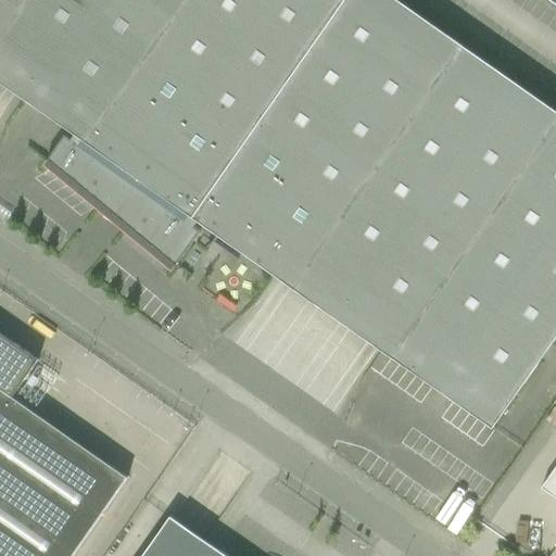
[(0,0),(0,83),(24,99),(75,135),(71,140),(65,136),(48,161),(49,162),(49,161),(104,207),(103,209),(104,209),(105,207),(125,224),(125,225),(126,225),(176,265),(175,266),(176,267),(201,231),(194,227),(198,223),(275,276),(381,351),(468,412),(493,429),(505,411),(555,338),(555,112),(468,51),(395,0),(0,0)]
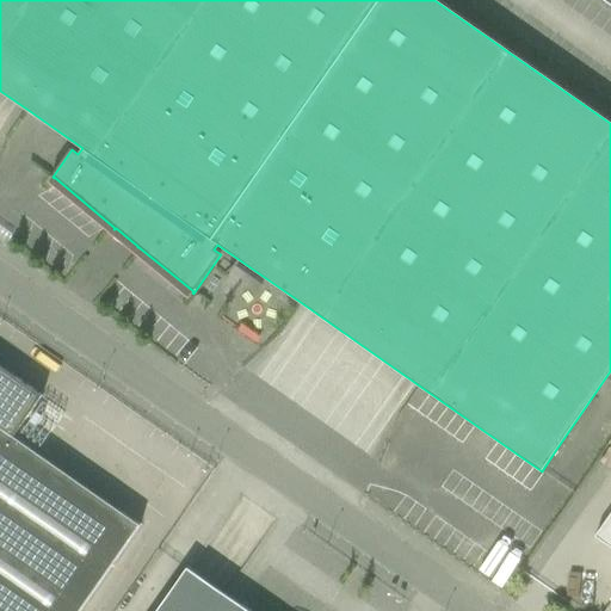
[(218,266),(224,271),(229,265),(229,264),(223,260),(218,266)]
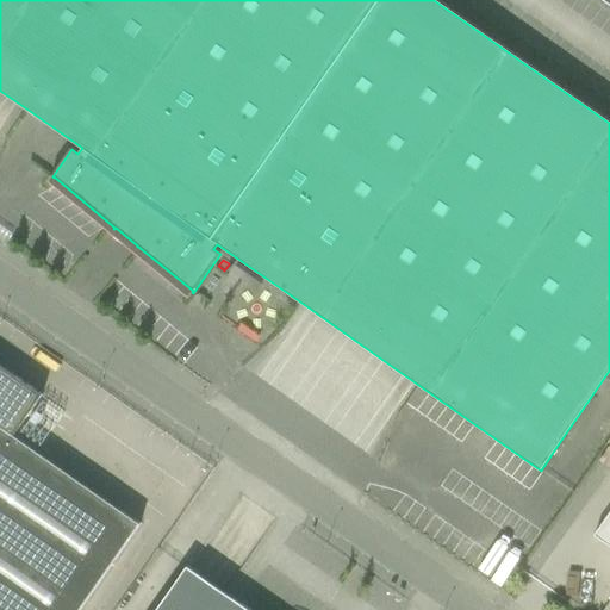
[(0,609),(80,609),(126,545),(139,524),(117,509),(76,480),(75,479),(35,452),(13,436),(42,396),(0,366),(0,609)]
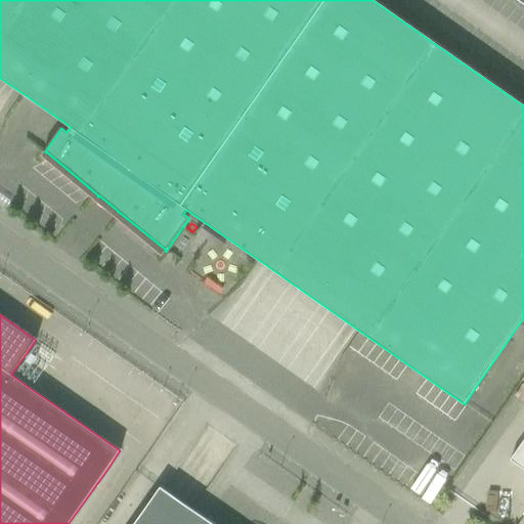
[(523,470),(523,442),(511,462),(523,470)]
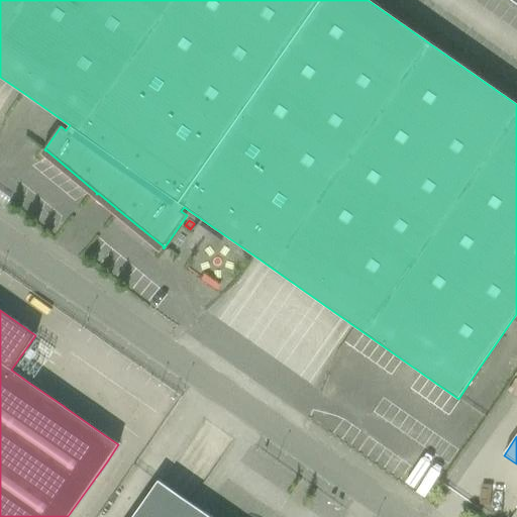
[(145,499),(132,516),(210,516),(204,512),(161,483),(159,481),(158,482),(145,499)]
